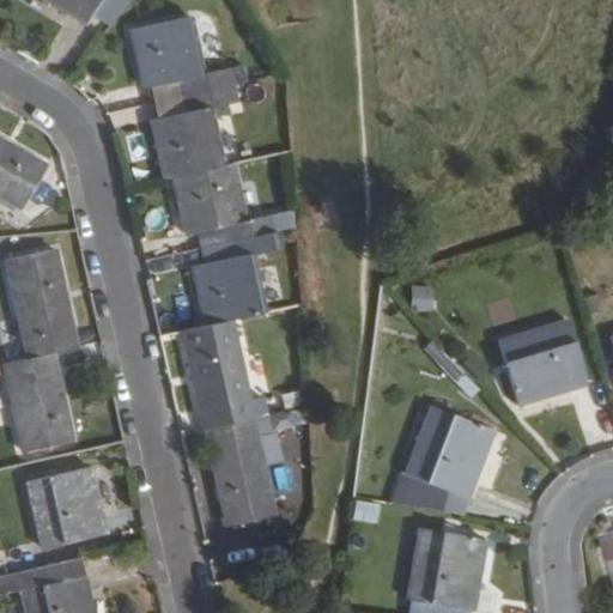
[(20,0),(96,46),(128,0),(20,0)]
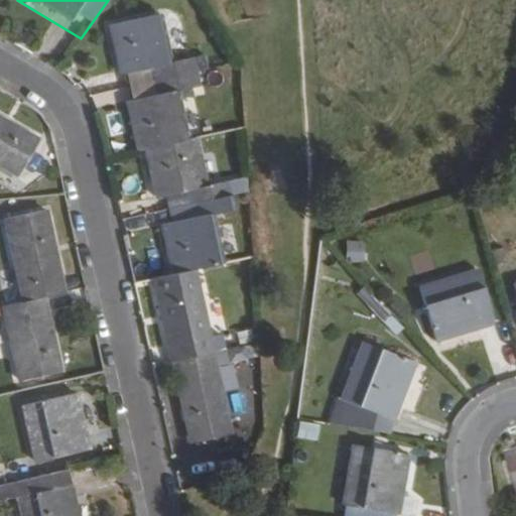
[(169,63),(158,14),(110,25),(121,75),(123,74),(150,69),(153,82),(192,74),(206,71),(203,57),(169,63)]
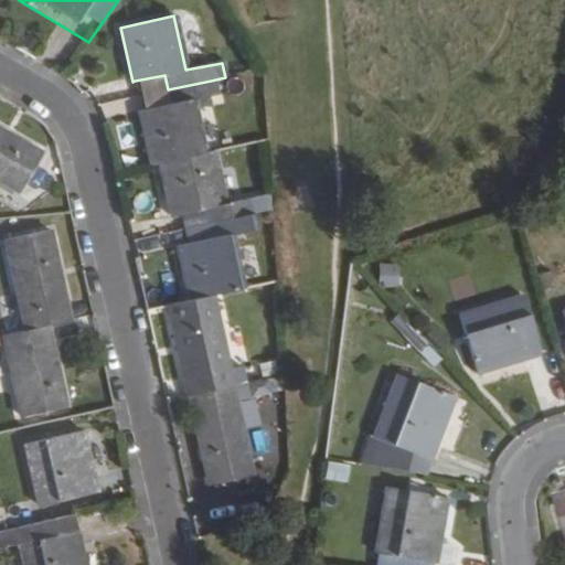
[(168,89),(164,75),(135,81),(138,96),(168,89)]
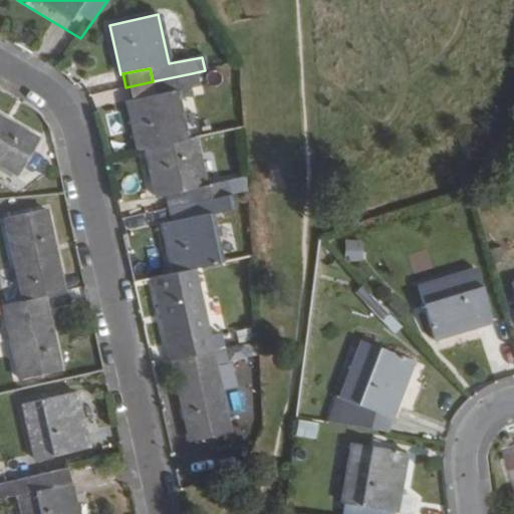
[(185,141),(176,97),(191,94),(190,87),(195,86),(192,73),(153,81),(156,94),(129,100),(126,101),(138,151),(144,150),(185,141)]
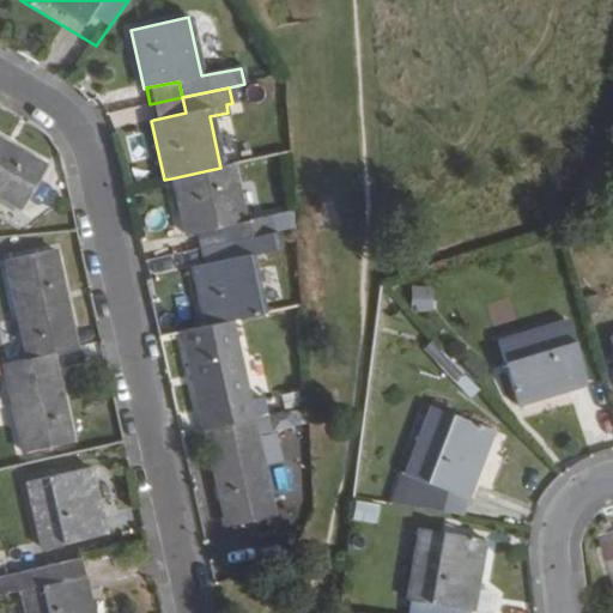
[(186,113),(182,97),(150,104),(153,120),(186,113)]
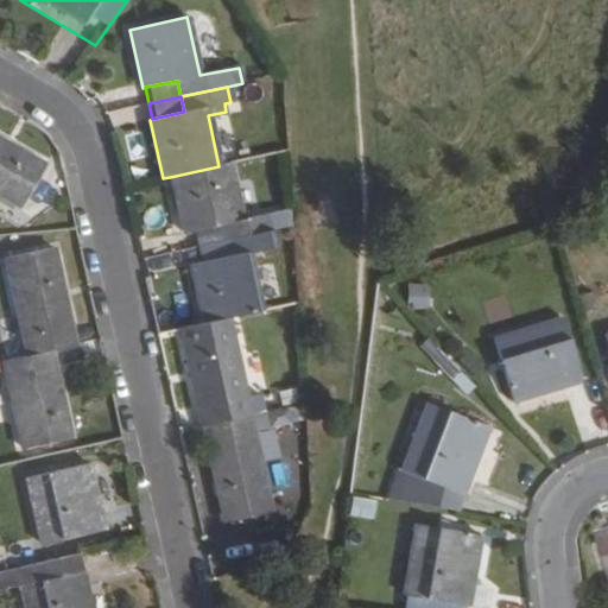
[(44,168),(0,141),(0,196),(21,209),(44,168)]
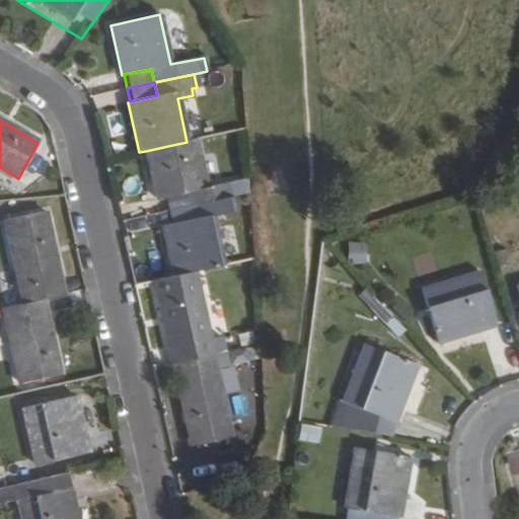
[(205,189),(195,140),(187,142),(145,151),(156,200),(163,199),(183,195),(187,209),(230,199),(248,195),(247,180),(205,189)]
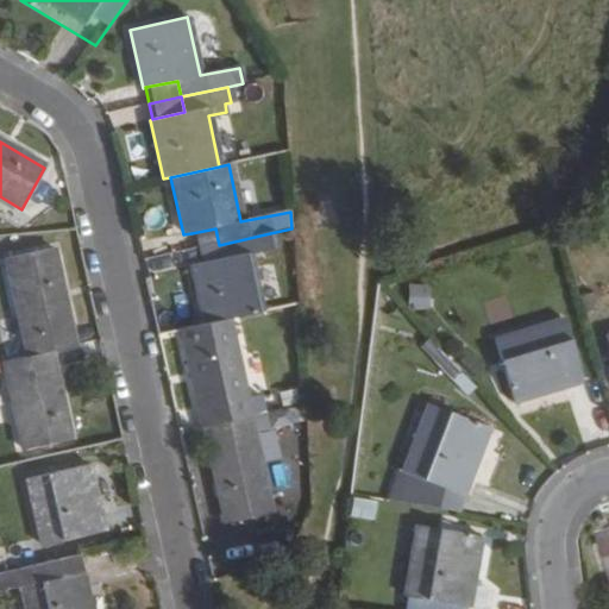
[(219,245),(215,228),(192,233),(195,250),(219,245)]
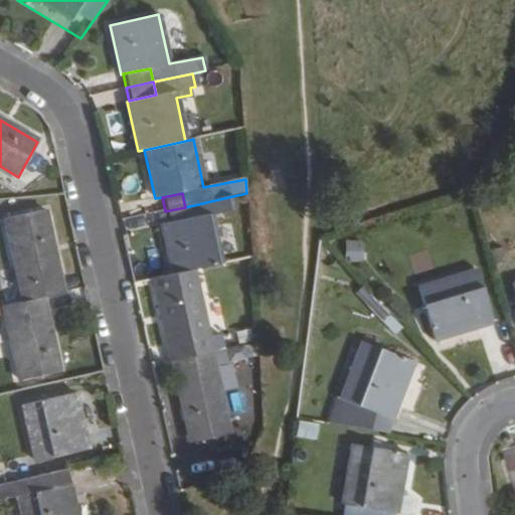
[(220,264),(210,216),(231,211),(228,197),(185,207),(188,220),(168,225),(162,226),(172,275),(190,271),(220,264)]
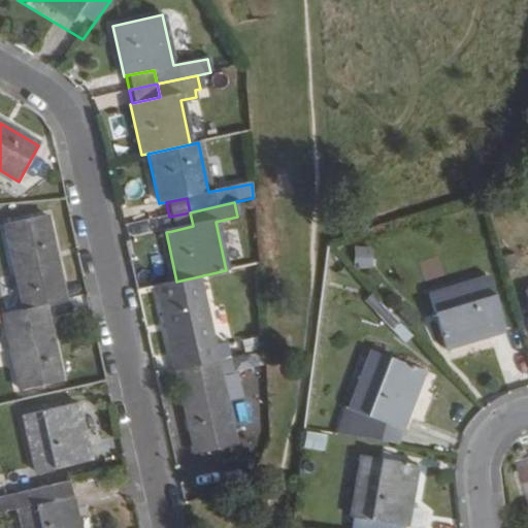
[(193,226),(190,212),(169,217),(172,231),(193,226)]
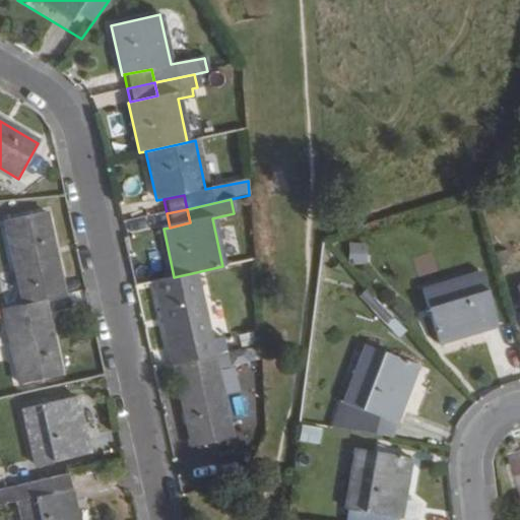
[(62,296),(43,213),(3,221),(21,305),(41,301),(62,296)]
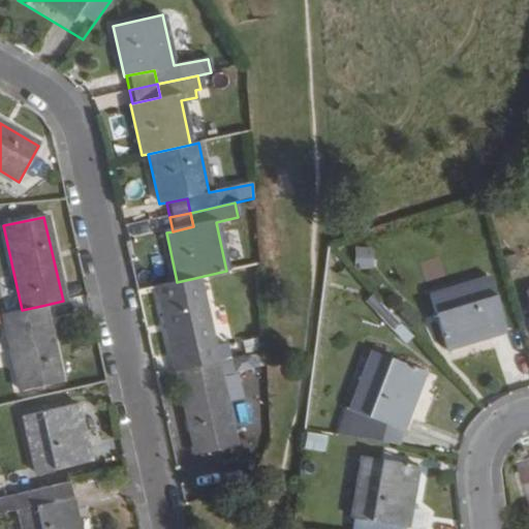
[(354,269),(371,270),(372,247),(355,246),(354,269)]
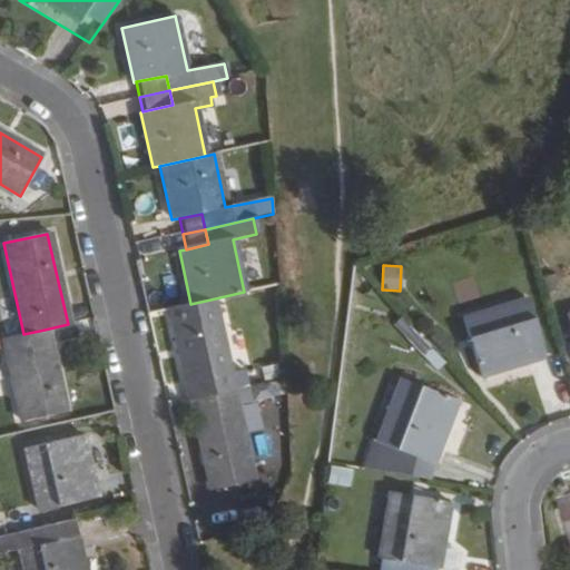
[(464,316),(481,375),(544,356),(527,298),(464,316)]
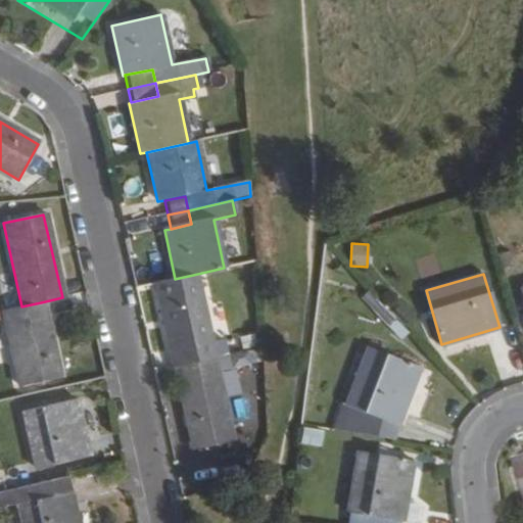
[(208,342),(193,275),(175,279),(152,283),(172,367),(225,355),(222,339),(208,342)]
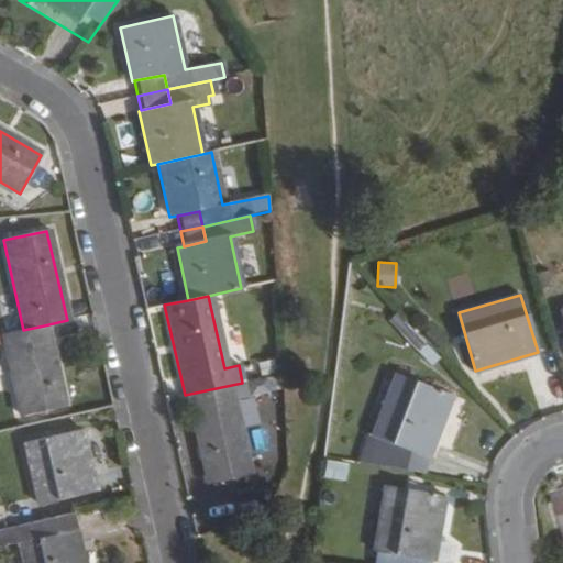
[(62,407),(44,326),(23,330),(1,334),(19,417),(62,407)]
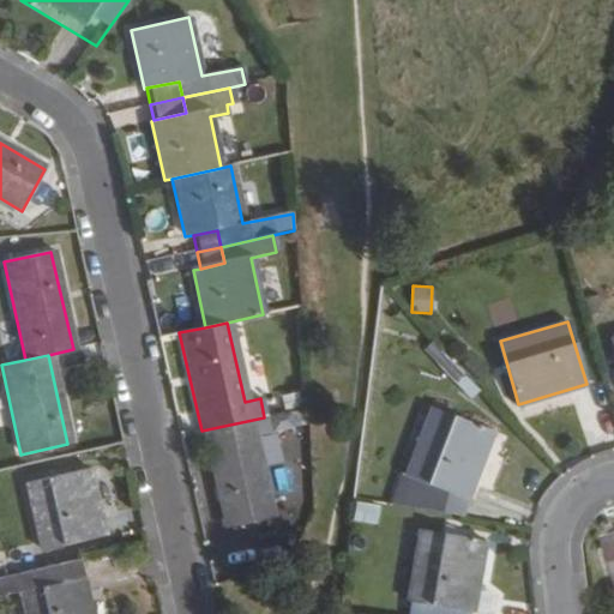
[(462,515),(495,432),(433,408),(405,474),(413,477),(402,504),(462,515)]
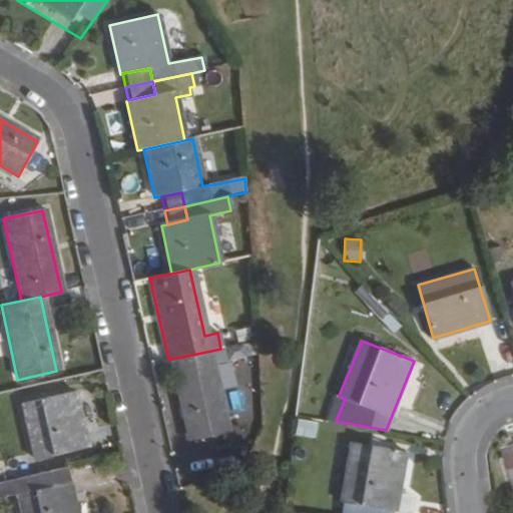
[(226,431),(211,368),(224,365),(220,349),(168,360),(186,440),(226,431)]
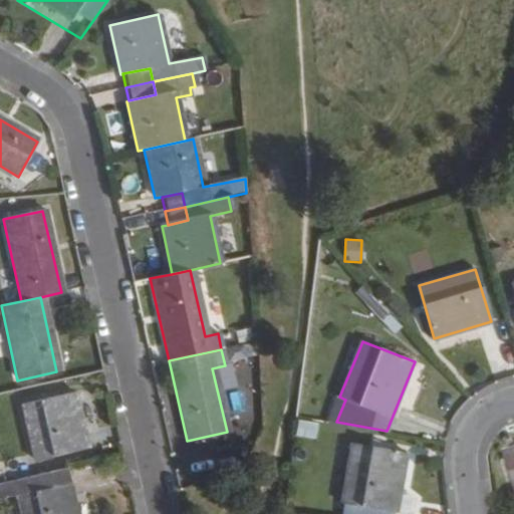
[(222,383),(242,378),(239,364),(219,369),(222,383)]
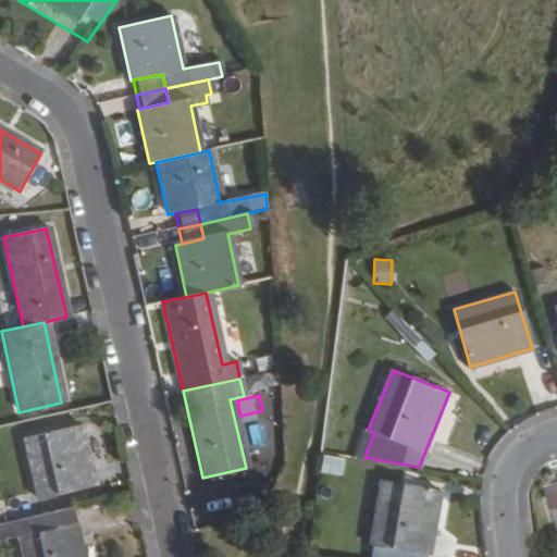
[(24,440),(37,497),(94,485),(82,426),(24,440)]
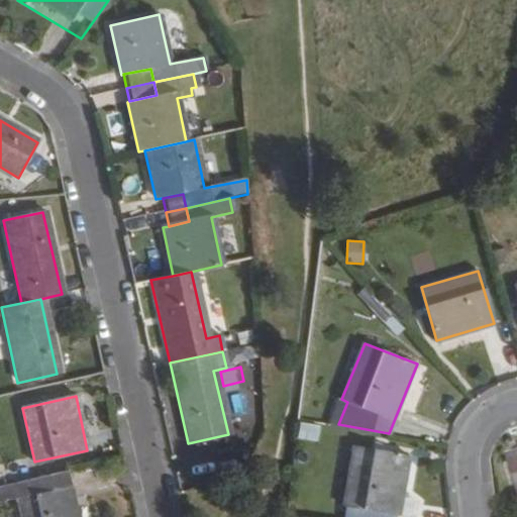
[(354,445),(343,505),(399,514),(409,455),(354,445)]
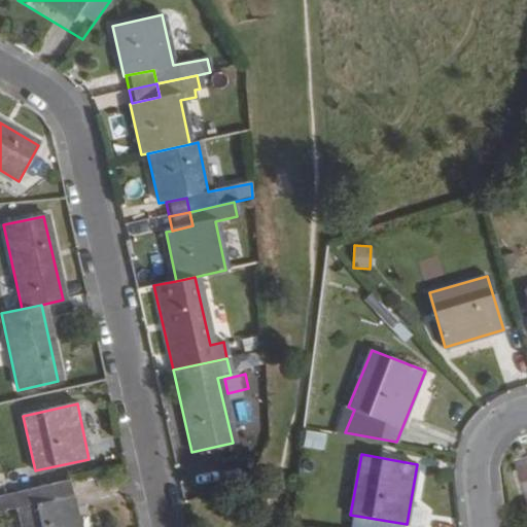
[(22,468),(5,472),(9,490),(26,487),(22,468)]
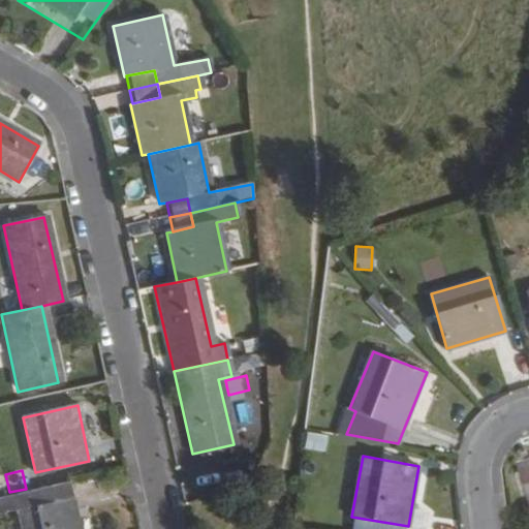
[(75,528),(66,483),(0,497),(0,515),(19,510),(22,528),(75,528)]
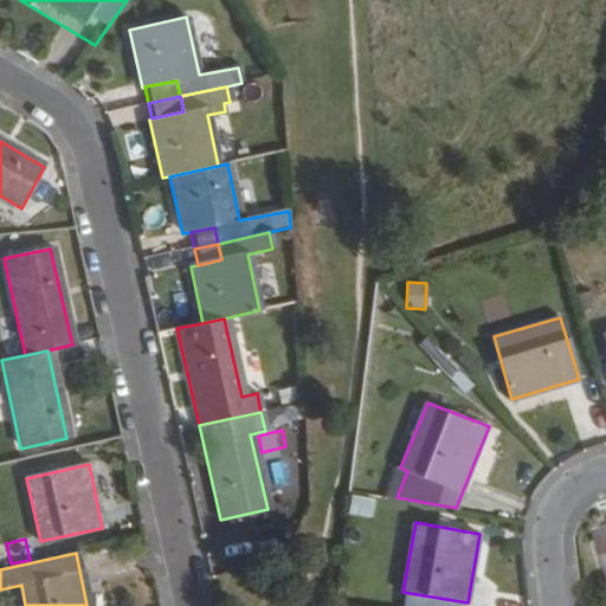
All buildings are outlined.
